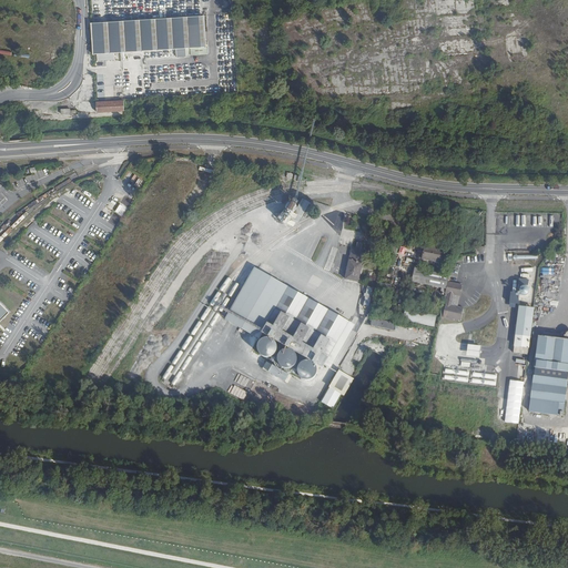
[(208,47),(203,16),(90,23),(93,54),(208,47)]
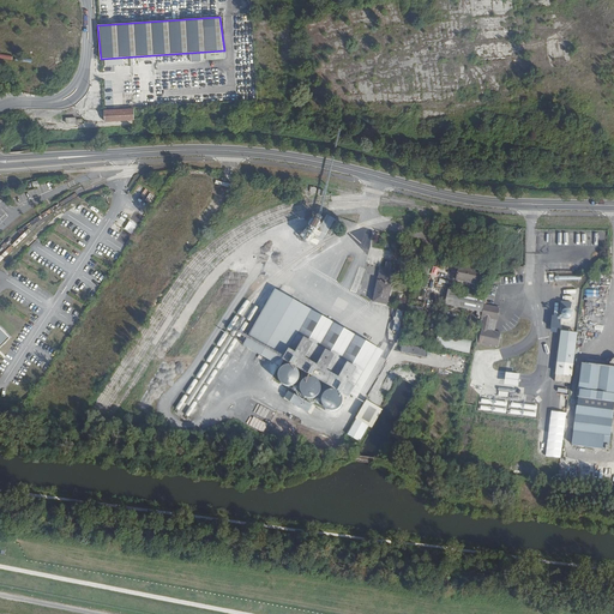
[(134,120),(132,109),(103,112),(103,121),(134,120)]
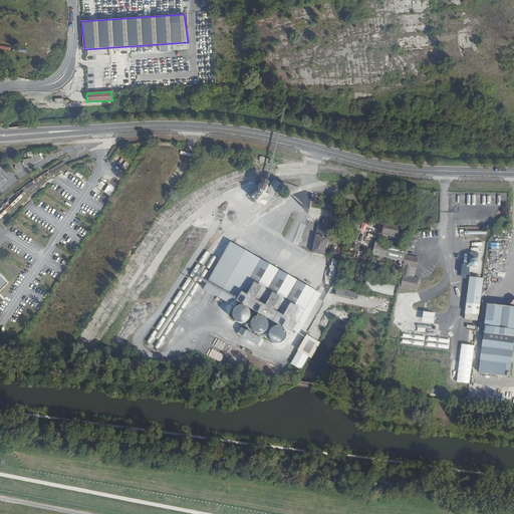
[(272,178),(261,198),(268,202),(279,183),(272,178)]
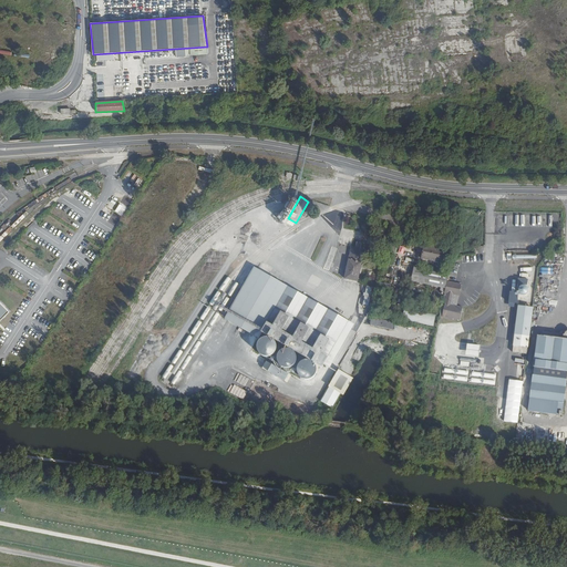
[(351,247),(344,279),(357,281),(362,249),(351,247)]
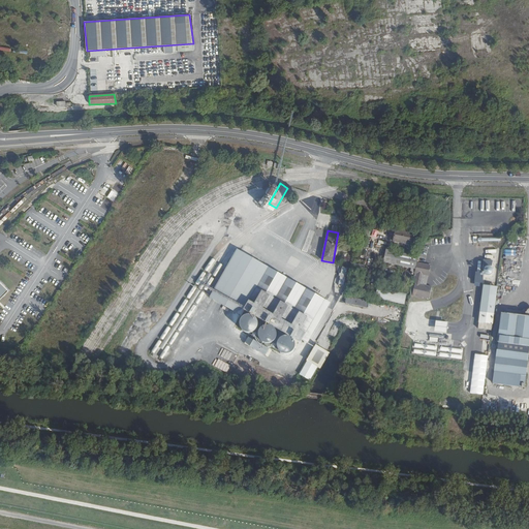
[(411,246),(413,234),(398,230),(395,243),(411,246)]
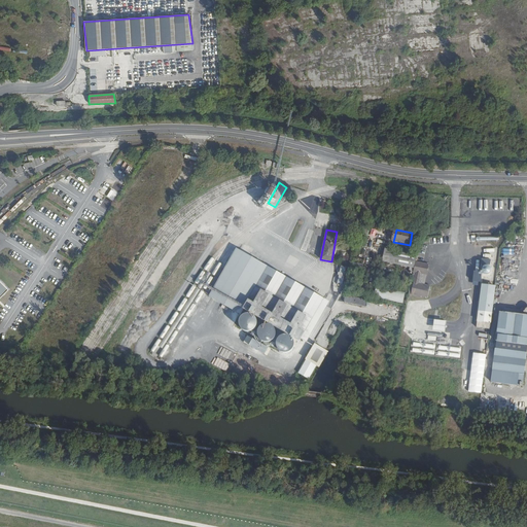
[(324,300),(237,248),(207,297),(239,316),(246,307),(302,339),(324,300)]
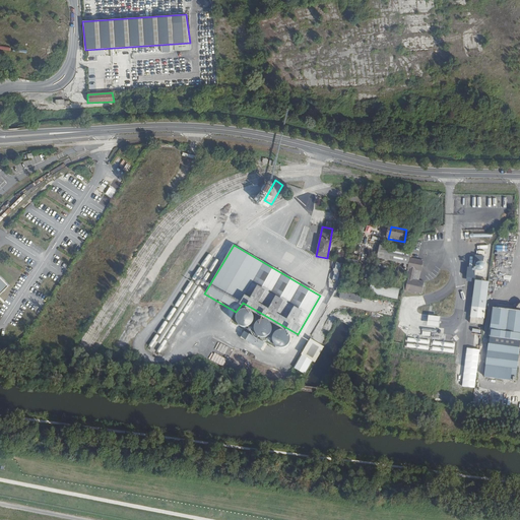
[(410,264),(412,252),(382,246),(379,258),(410,264)]
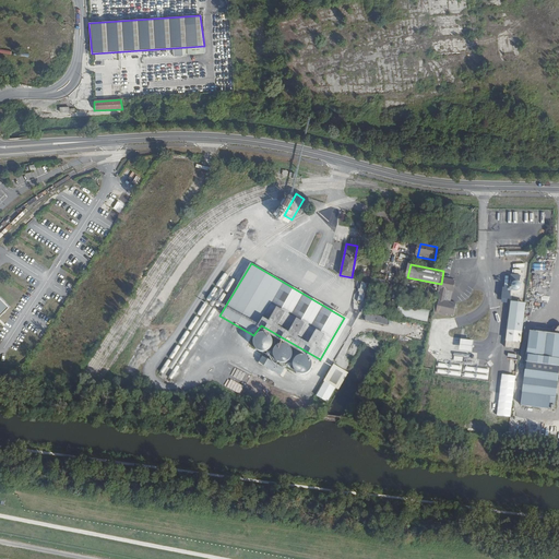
[(454,281),(443,278),(436,312),(453,316),(456,304),(447,301),(449,290),(452,292),(454,281)]
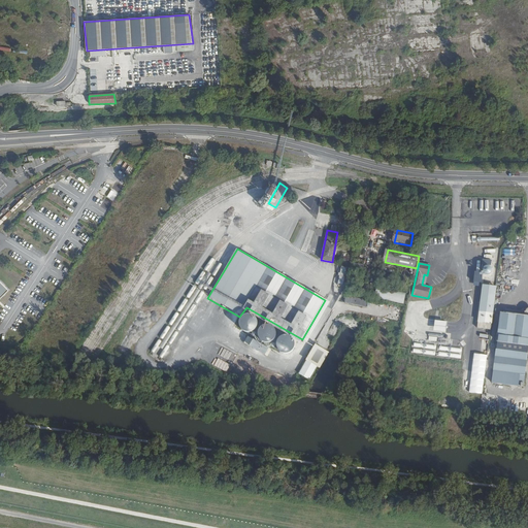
[(483,286),(496,287),(497,276),(485,274),(483,286)]
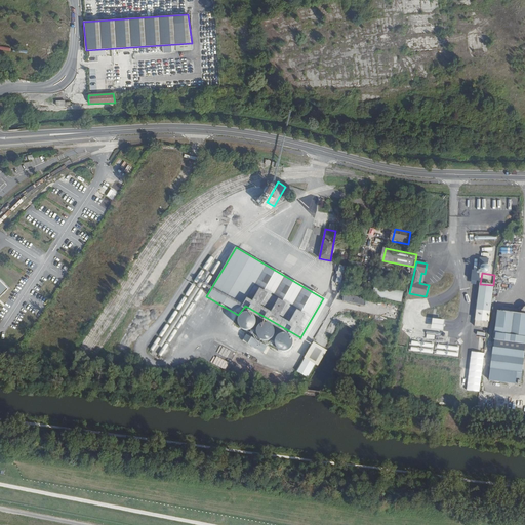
[(445,276),(439,282),(444,286),(449,280),(445,276)]
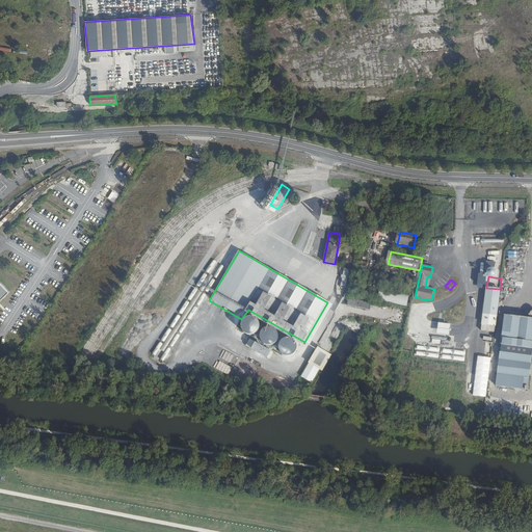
[(481,330),(494,333),(500,289),(486,288),(481,330)]
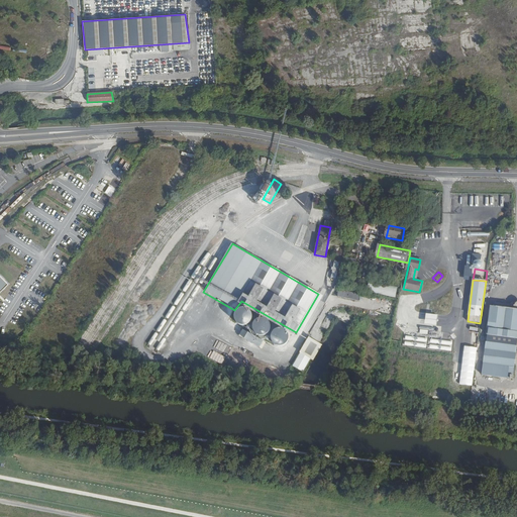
[(396,298),(399,288),(370,282),(368,292),(396,298)]
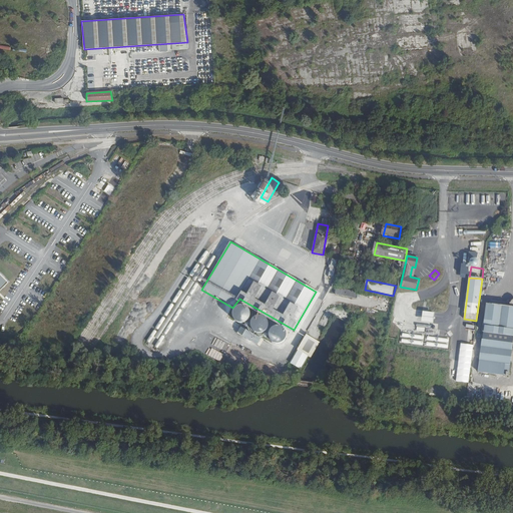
[(392,307),(394,300),(339,288),(337,296),(392,307)]
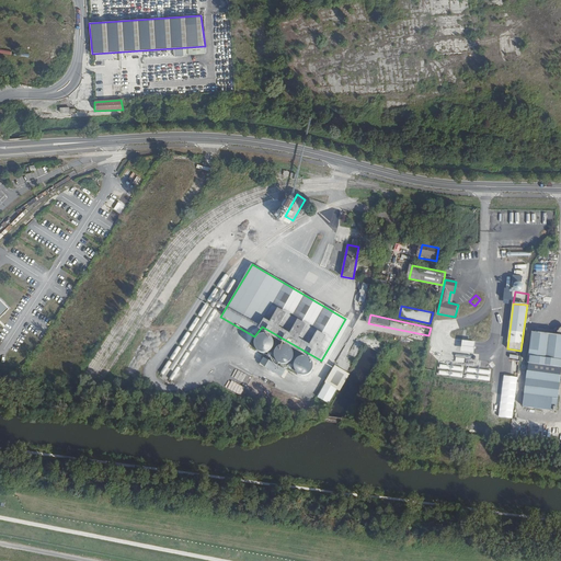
[(345,319),(321,361),(327,363),(351,322),(345,319)]
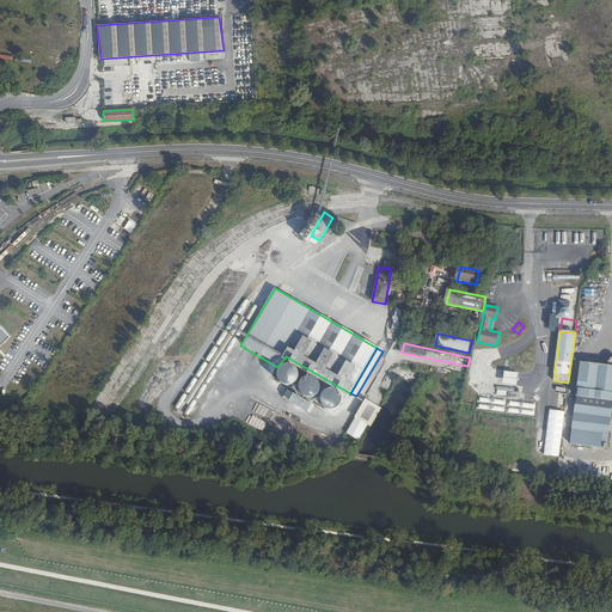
[(610,366),(581,362),(571,444),(606,448),(611,403),(611,357),(610,360),(609,362),(610,366)]
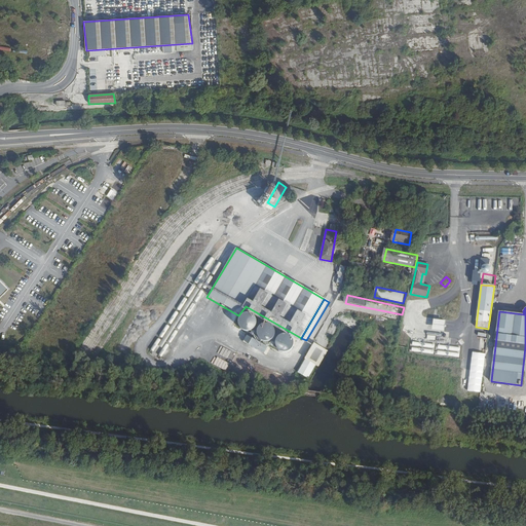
[(241,315),(238,322),(240,329),(248,333),(254,330),(258,323),(256,316),(253,314),(247,313),(241,315)]
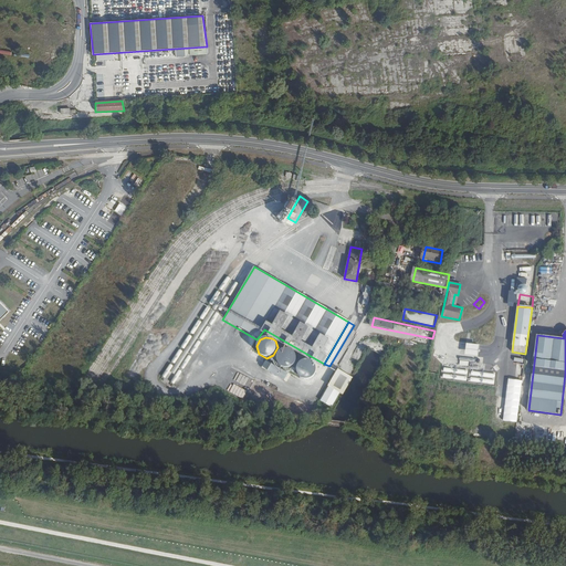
[(478,356),(478,345),(464,345),(464,356),(478,356)]
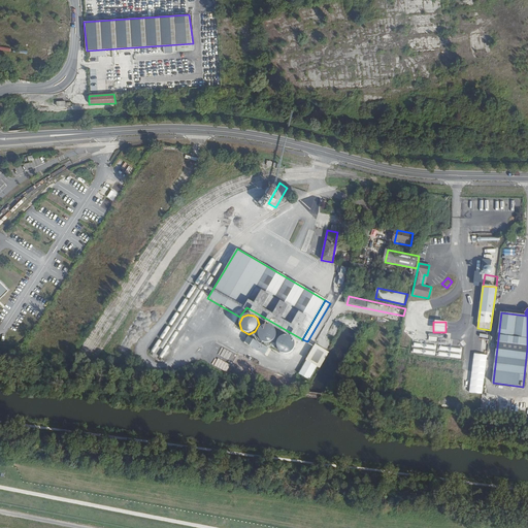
[(260,329),(258,335),(261,341),(266,344),(272,342),(276,339),(276,333),(275,329),(272,326),(265,325),(260,329)]
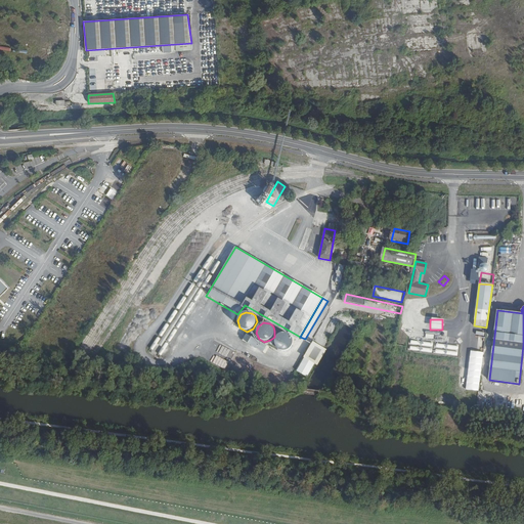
[(396,343),(399,333),(400,328),(392,325),(391,331),(388,341),(396,343)]
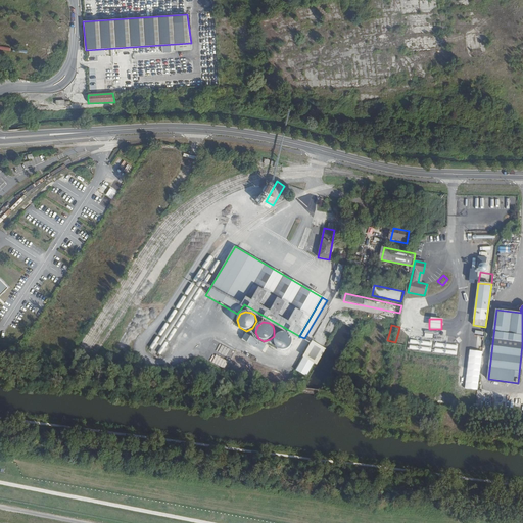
[(292,337),(289,333),(283,331),(277,334),(274,339),(275,346),(282,350),(288,349),(292,345),(292,337)]
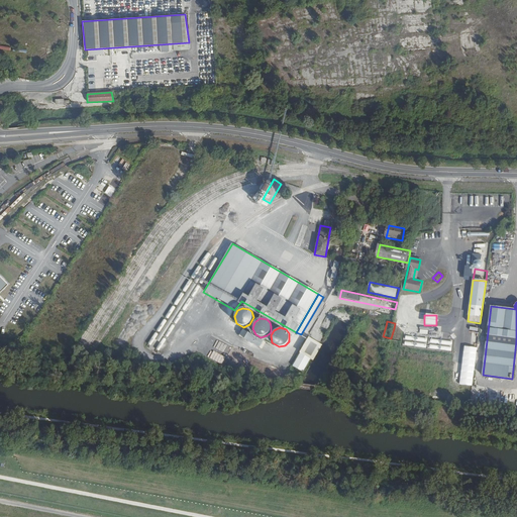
[(238,335),(260,348),(264,342),(241,329),(238,335)]
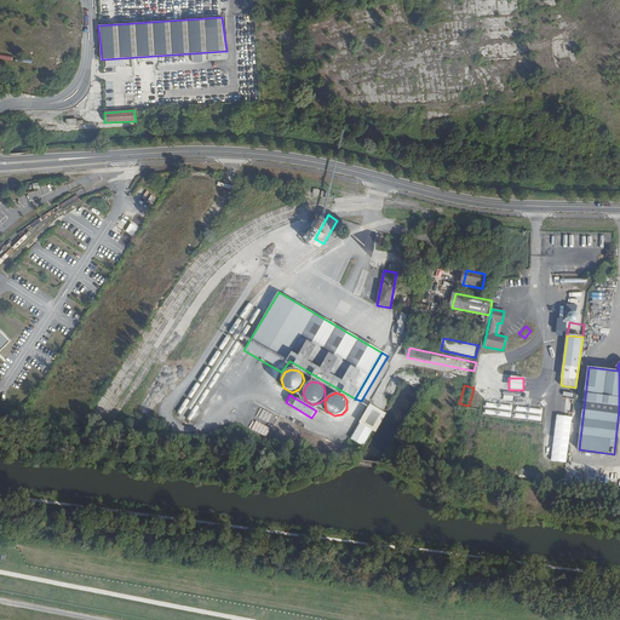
[(368,407),(357,425),(359,426),(352,438),(365,445),(372,434),(375,435),(385,415),(368,407)]
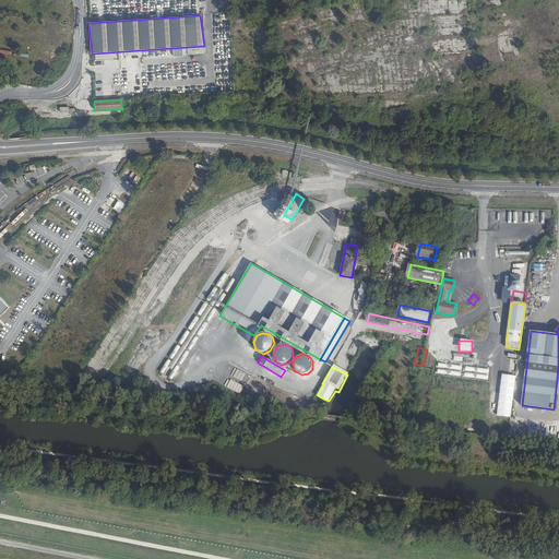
[(504,376),(500,413),(511,415),(515,377),(511,376),(504,376)]
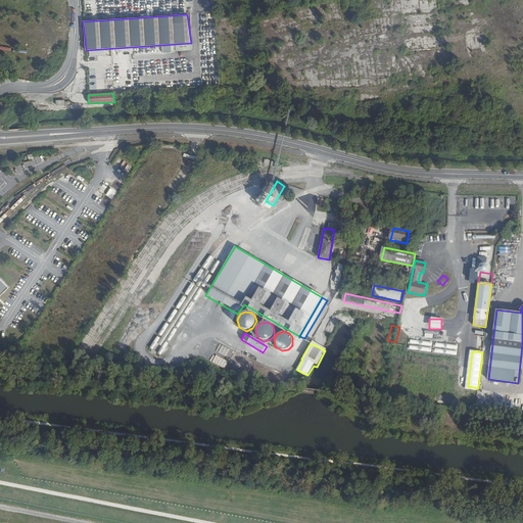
[(468,386),(464,409),(475,410),(478,388),(468,386)]
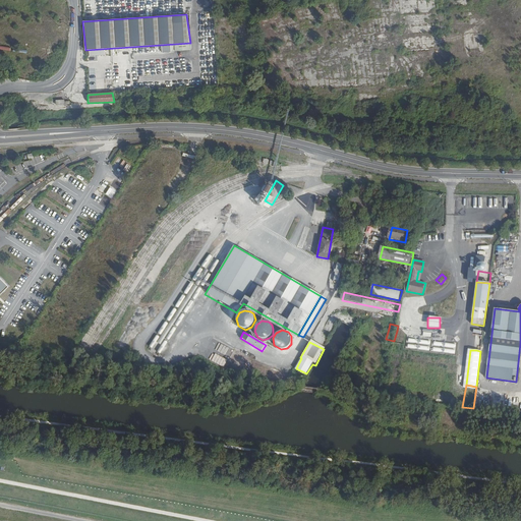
[(507,394),(488,392),(486,404),(505,407),(507,394)]
